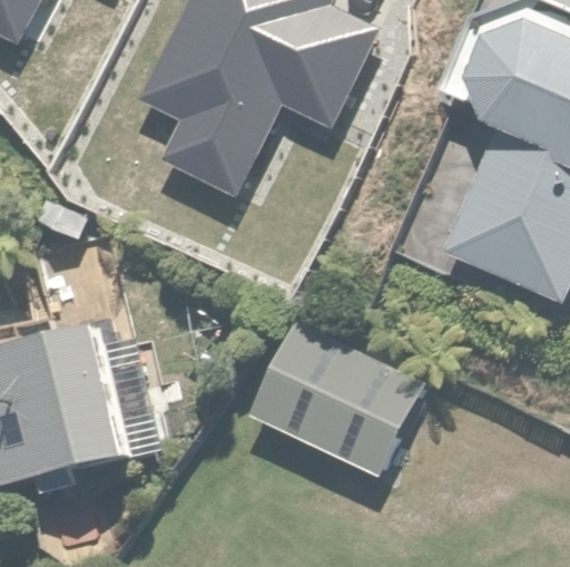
[(187,45),(180,59),(114,209),(255,273),(303,165),(327,176),(395,27),(334,0),(322,0),(284,87),(187,45)]
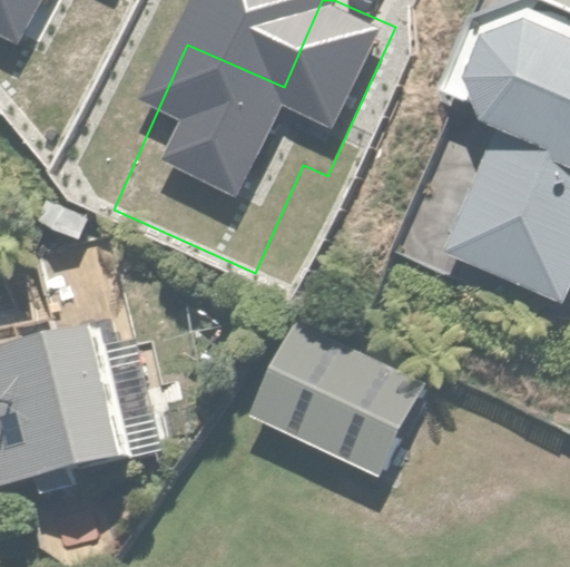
[(432,91),(488,113),(432,241),(560,293),(569,266),(569,16),(530,0),(491,0),(461,9),(432,91)]
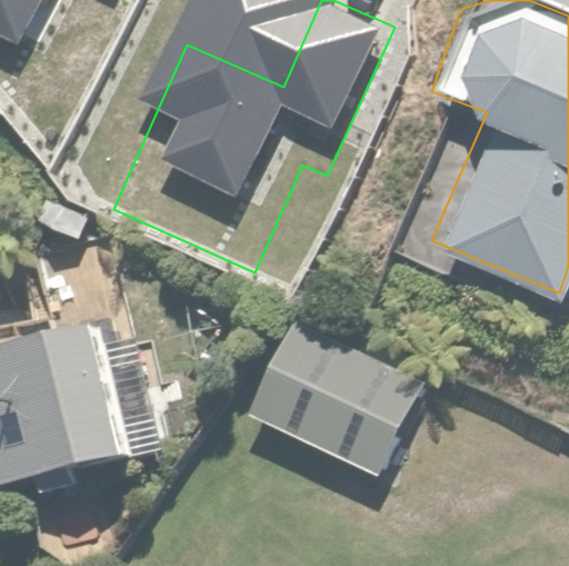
[(423,380),(288,317),(242,414),(378,477),(423,380)]
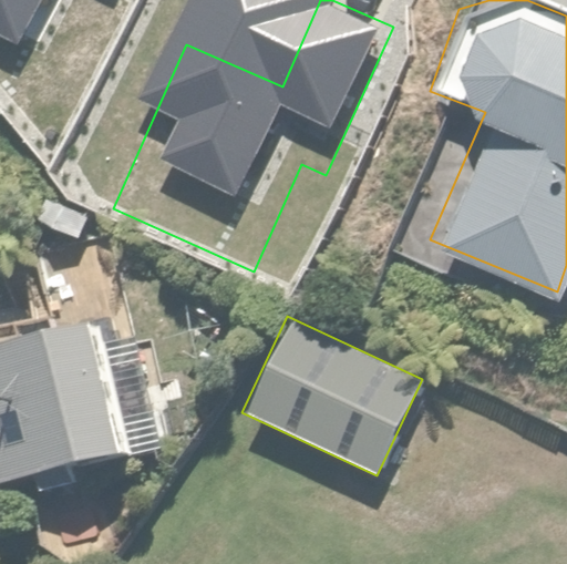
[(102,321),(0,342),(0,475),(129,449),(102,321)]
